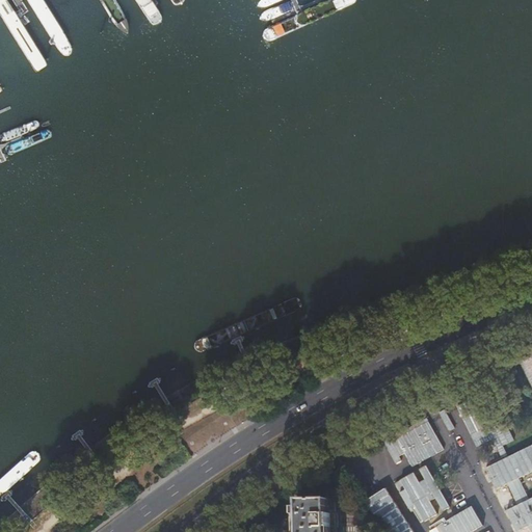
[(0,0),(1,4),(3,7),(7,9),(85,40),(88,38),(91,37),(95,32),(92,29),(90,27),(26,2),(20,0),(0,0)]
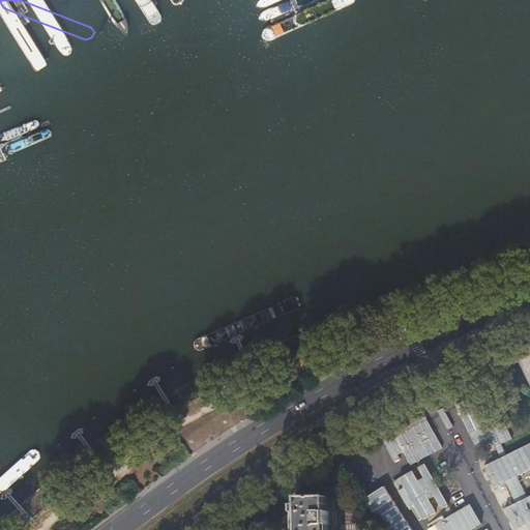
[(88,0),(120,12),(124,12),(127,11),(129,5),(127,2),(125,0),(88,0)]
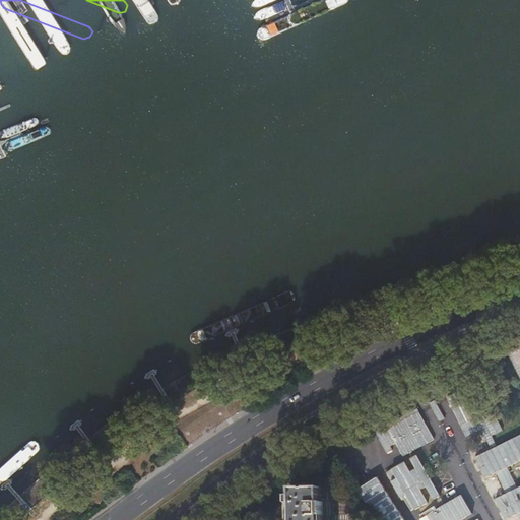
[(284,21),(307,9),(306,5),(303,1),(281,11),(278,14),(275,17),(274,21),(278,22),(281,22),(284,21)]
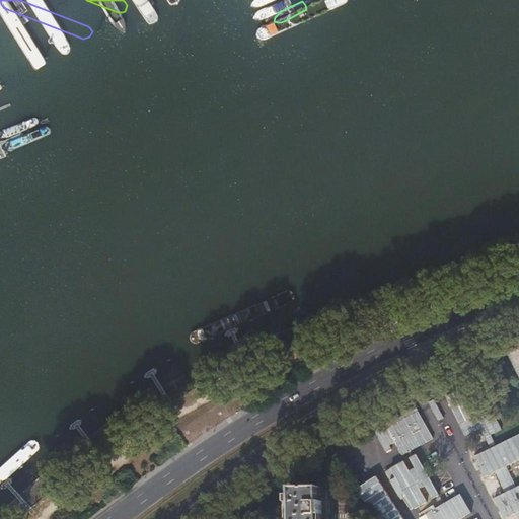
[(518,341),(508,346),(518,369),(518,341)]
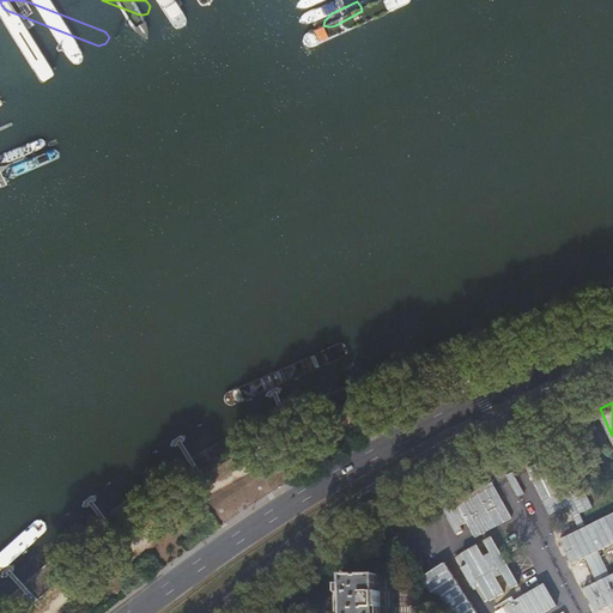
[(509,475),(520,501),(539,493),(541,499),(552,495),(558,509),(569,504),(574,516),(594,509),(584,485),(560,495),(550,469),(542,472),(539,463),(509,475)]
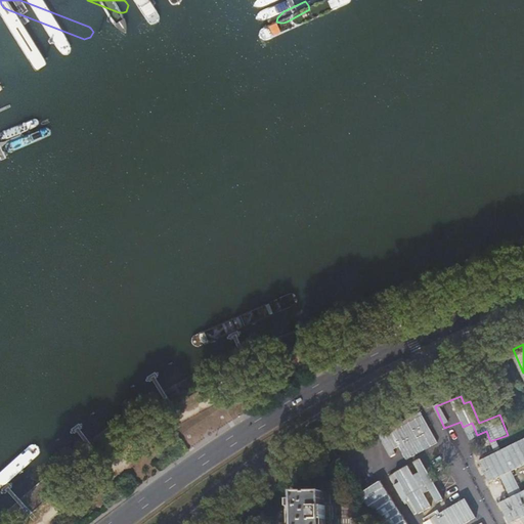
[(523,439),(480,457),(489,481),(501,476),(507,489),(518,485),(512,470),(523,464),(523,439)]
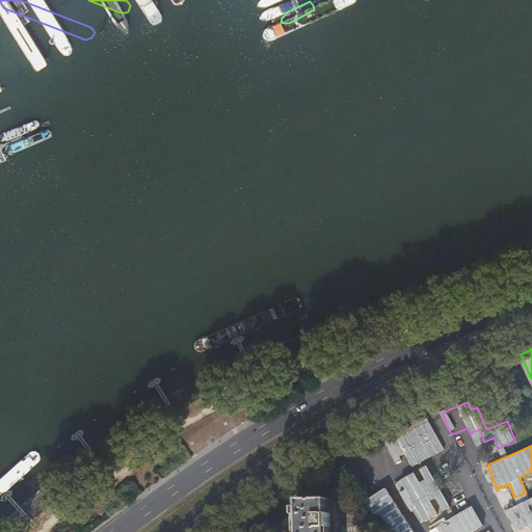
[(468,463),(473,475),(482,471),(477,459),(468,463)]
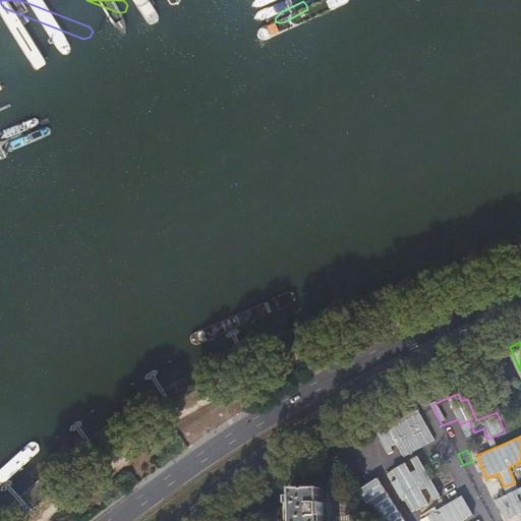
[(410,462),(374,478),(380,490),(374,493),(384,512),(391,509),(396,520),(413,513),(412,511),(441,498),(420,455),(409,460),(410,462)]
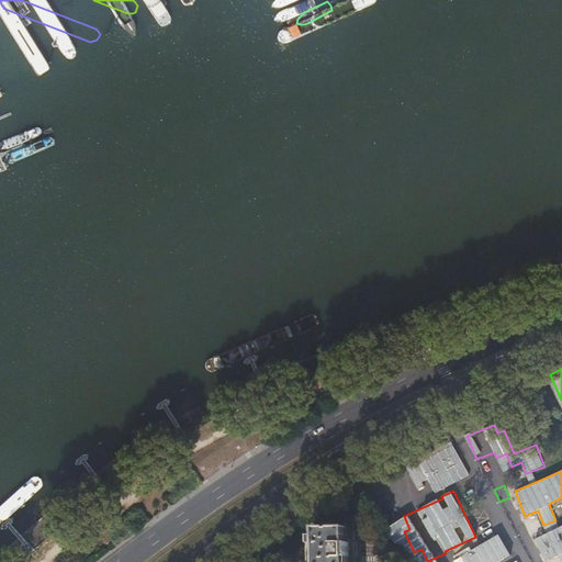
[(561,525),(537,536),(547,561),(560,555),(561,561),(561,525)]
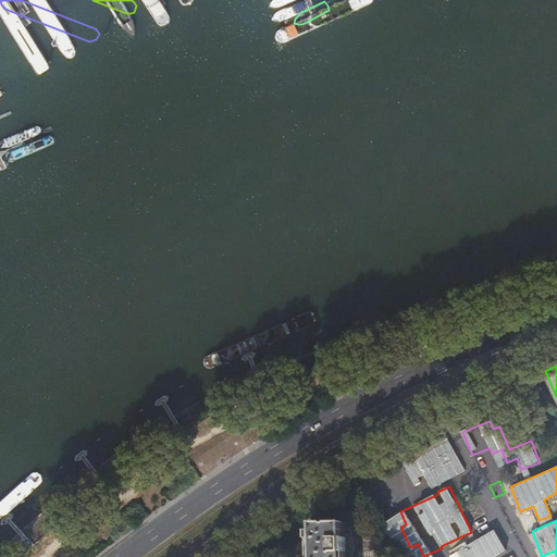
[(320,523),(313,529),(313,556),(353,556),(353,553),(350,547),(350,542),(353,537),(351,524),(343,524),(343,523),(320,523)]
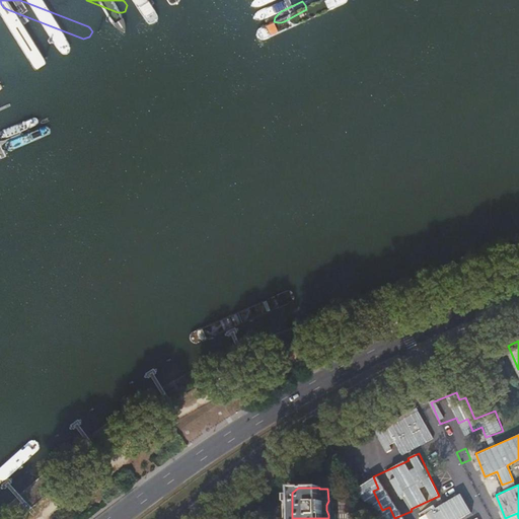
[(462,493),(427,513),(430,518),(460,518),(472,512),(462,493)]
